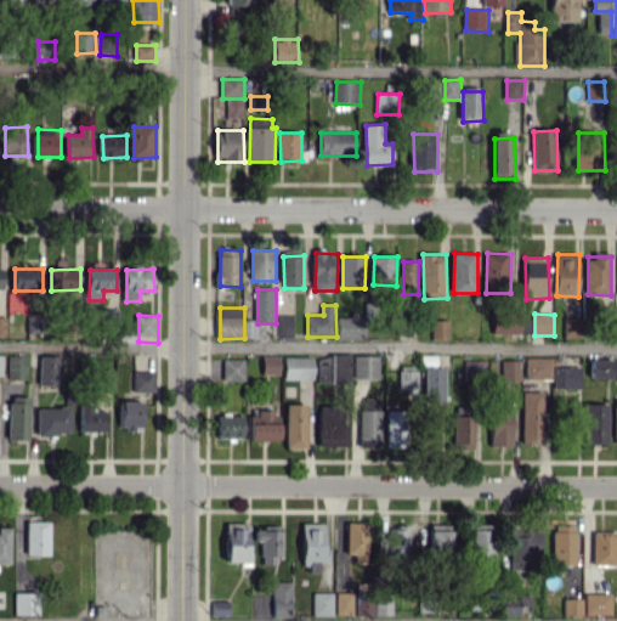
[(340,340),(364,340),(364,316),(339,316),(340,340)]
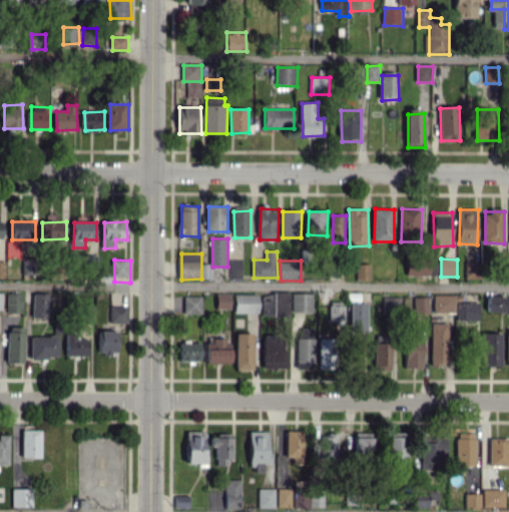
[(0,278),(8,279),(8,262),(0,262),(0,278)]
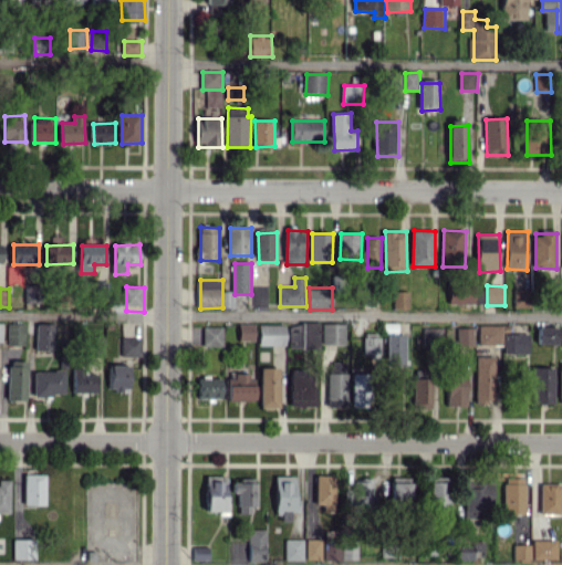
[(450,305),(476,305),(476,290),(451,289),(450,305)]
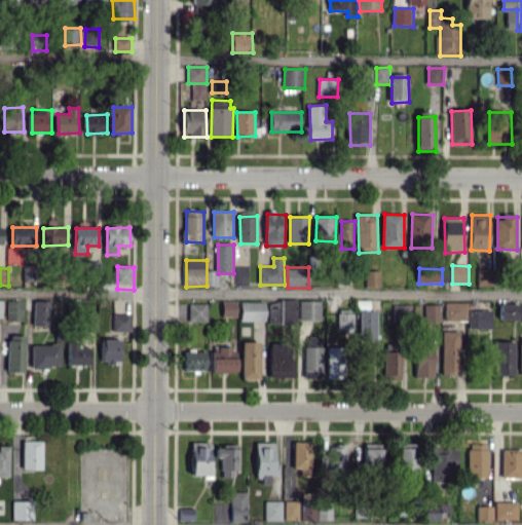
[(480,287),(494,286),(494,269),(479,269),(480,287)]
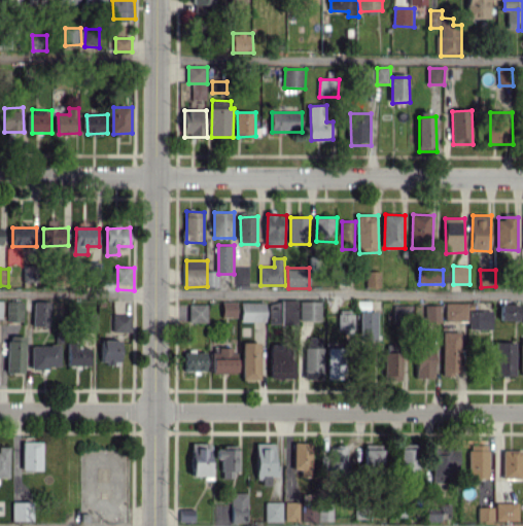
[(368,287),(382,287),(383,272),(369,271),(368,287)]
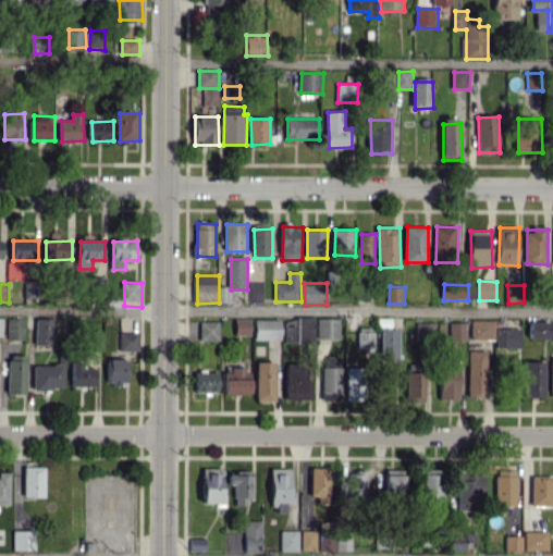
[(286,343),(317,344),(317,319),(287,318),(286,343)]
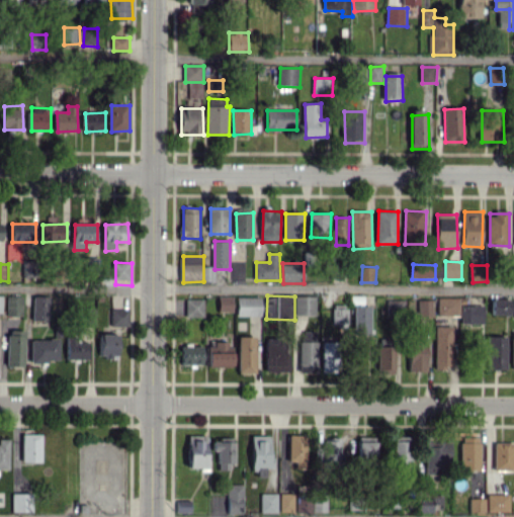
[(26,296),(10,296),(9,317),(25,318),(26,296)]
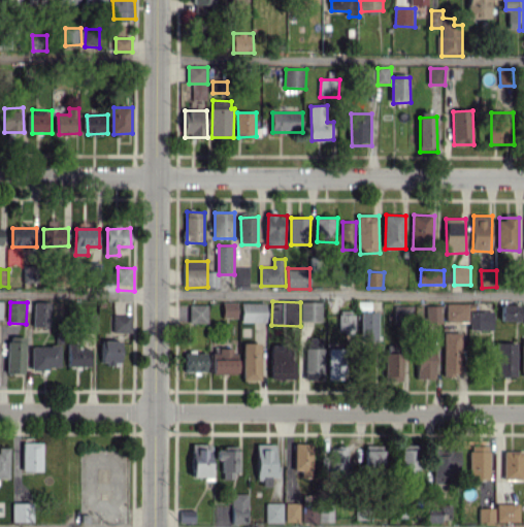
[(53,327),(54,302),(36,302),(36,327),(53,327)]
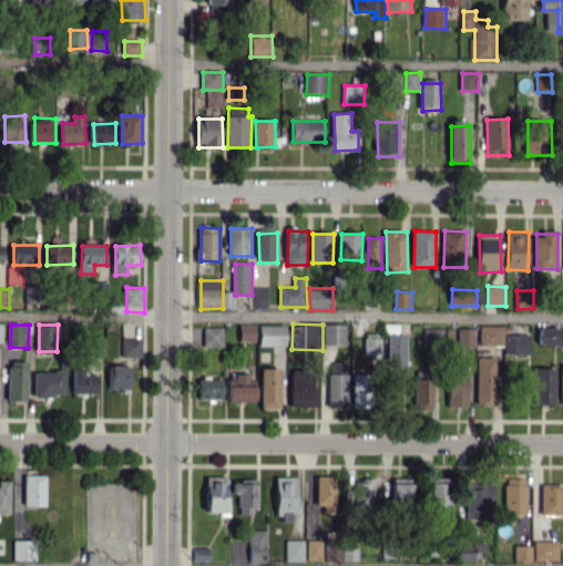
[(347,325),(325,325),(325,347),(348,347),(347,325)]
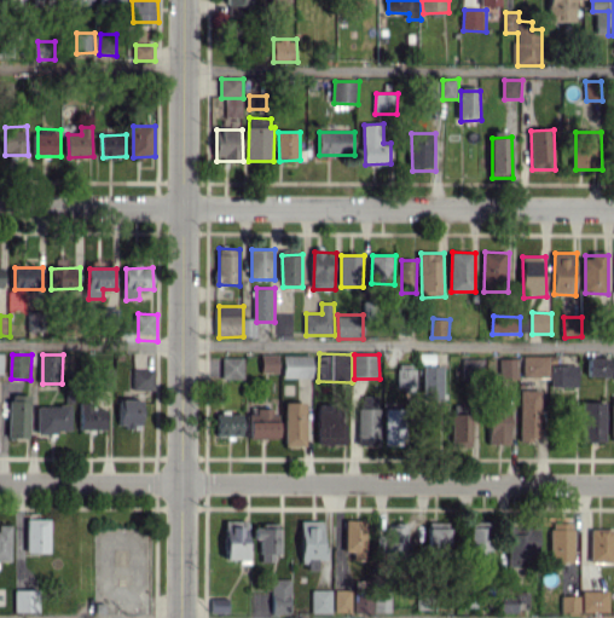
[(281,356),(264,356),(264,373),(281,373),(281,356)]
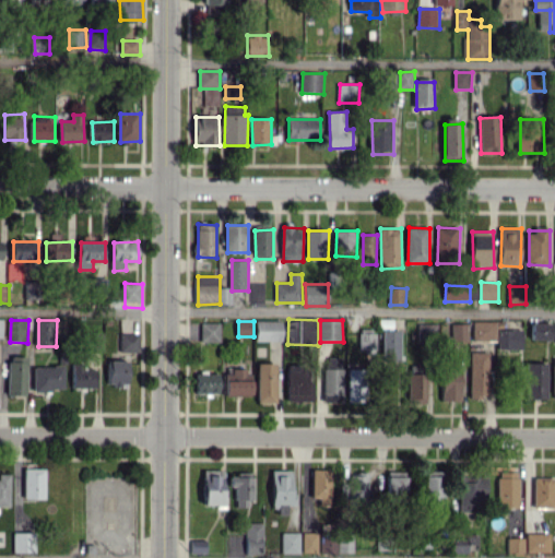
[(257,342),(283,342),(283,321),(258,321),(257,342)]
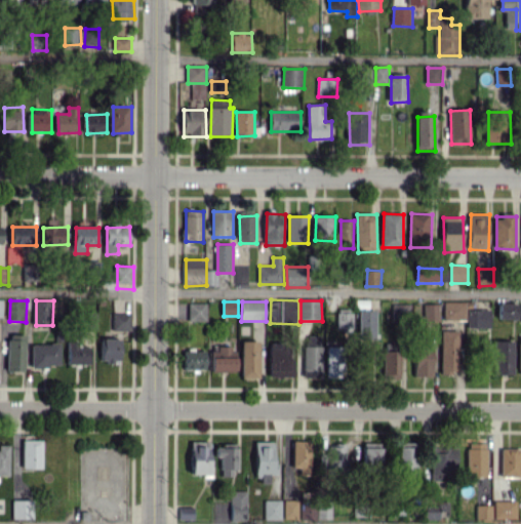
[(468,303),(446,303),(446,321),(468,321),(468,303)]
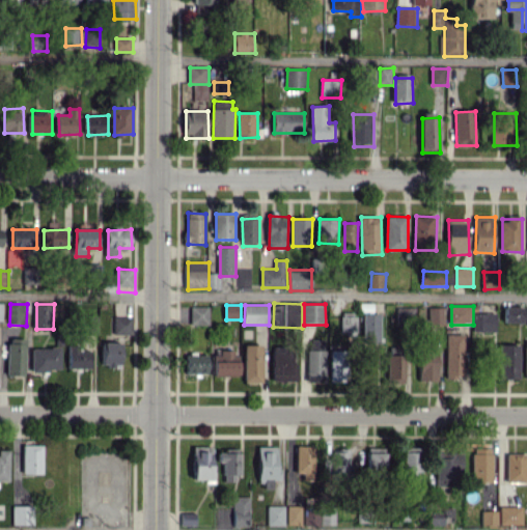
[(212,326),(212,307),(193,307),(193,326),(212,326)]
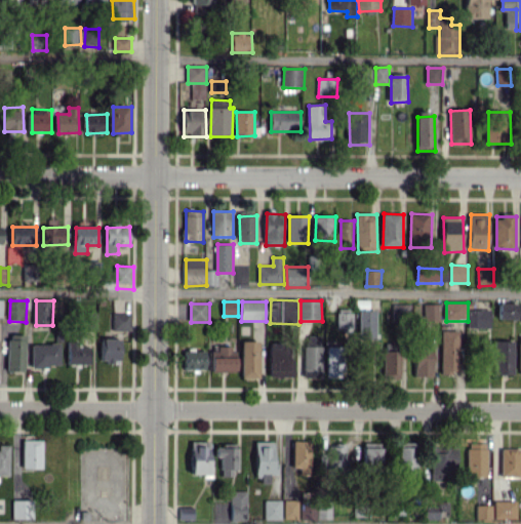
[(520,304),(501,304),(501,319),(519,320),(520,304)]
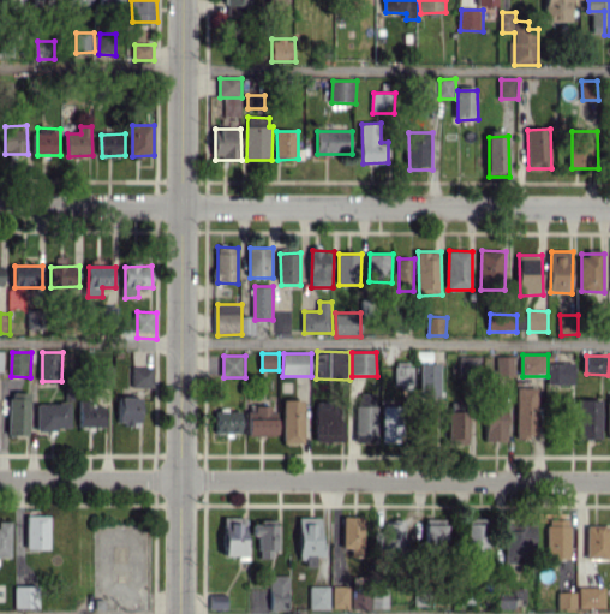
[(516,377),(518,357),(497,357),(496,386),(506,386),(506,377),(516,377)]
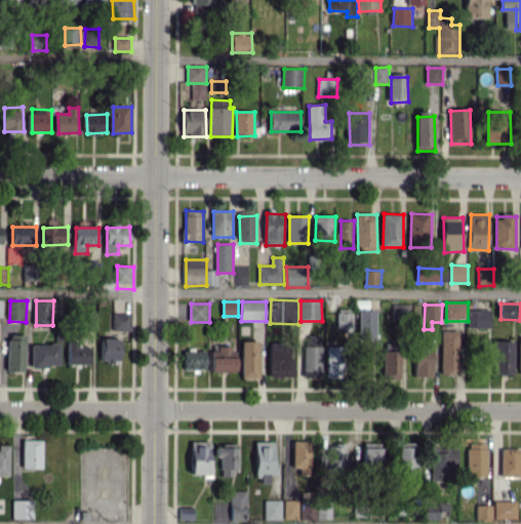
[(354,329),(354,310),(339,310),(339,329),(354,329)]
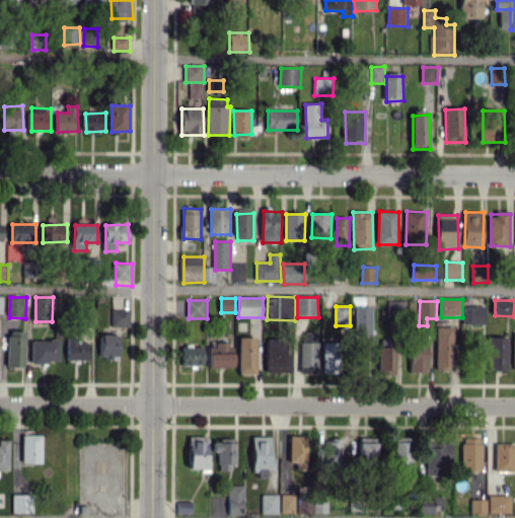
[(463,324),(486,324),(487,306),(464,306),(463,324)]
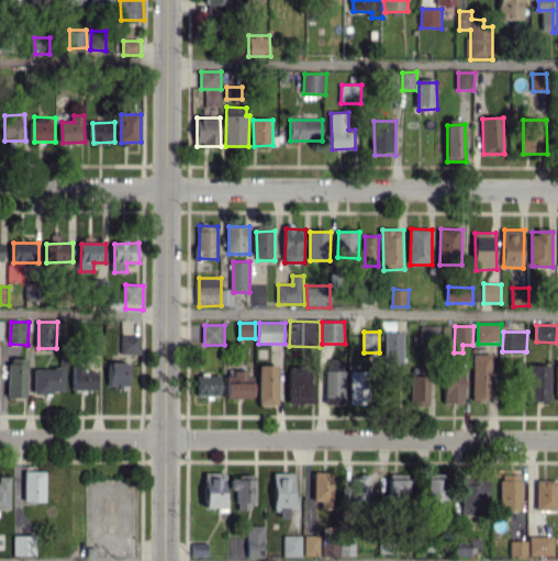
[(405,333),(387,333),(387,362),(404,363),(405,333)]
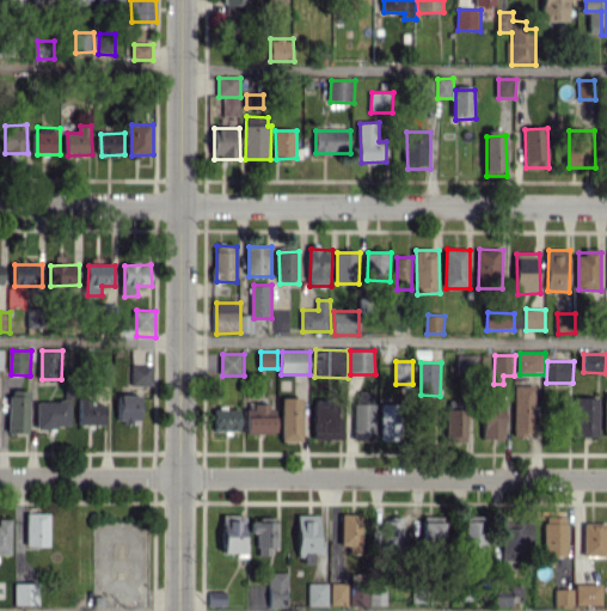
[(155,366),(135,366),(135,386),(155,386),(155,366)]
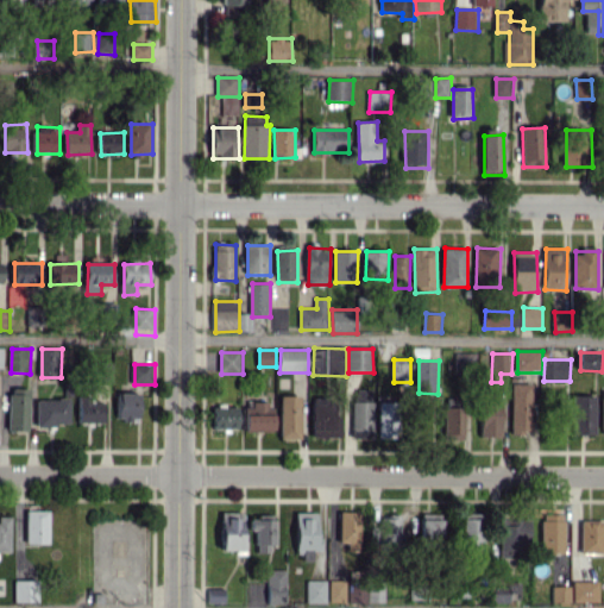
[(514,433),(533,433),(534,384),(514,383),(514,433)]
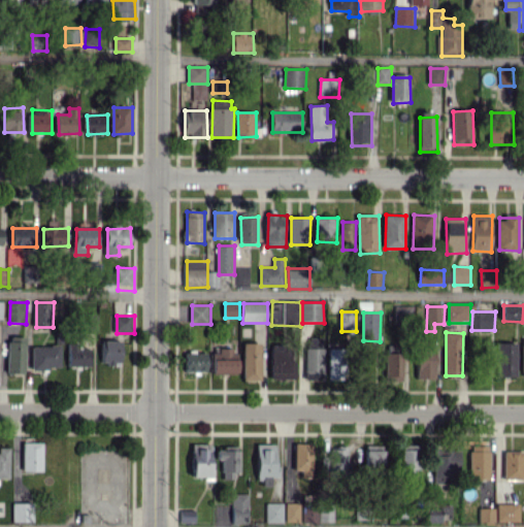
[(326,380),(325,338),(313,338),(313,348),(307,349),(307,381),(326,380)]
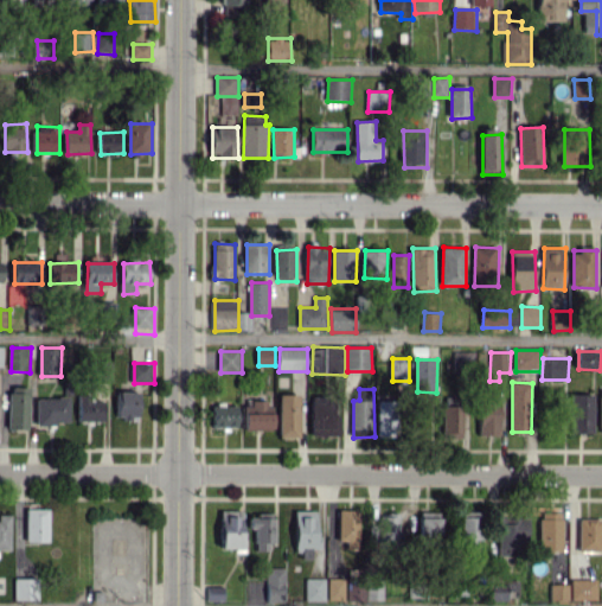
[(12,390),(11,429),(31,431),(32,391),(12,390)]
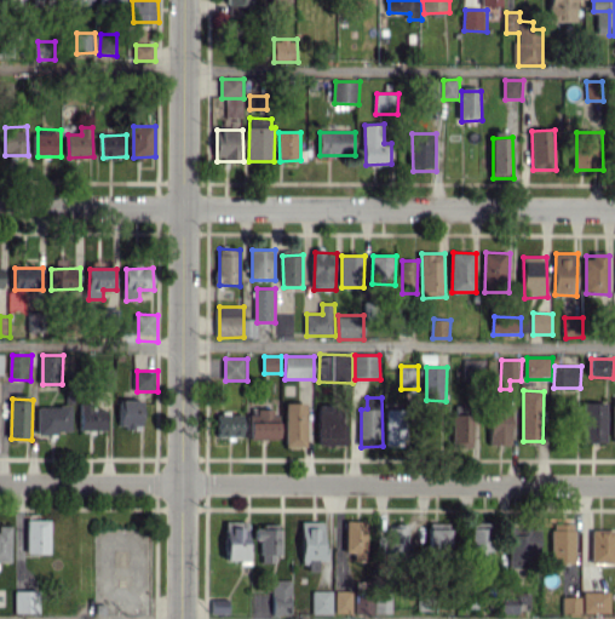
[(144,429),(144,401),(122,400),(122,428),(144,429)]
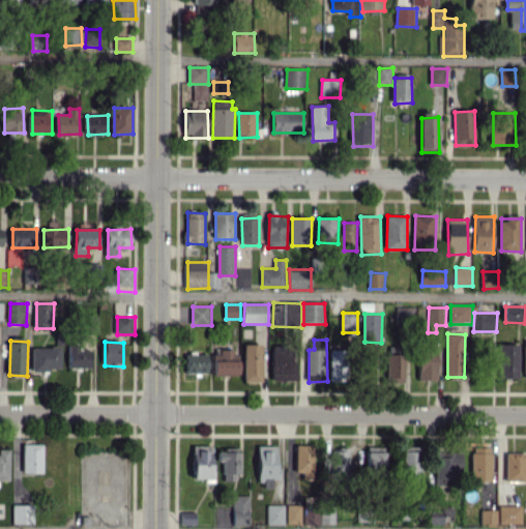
[(499,378),(520,379),(521,344),(500,343),(499,378)]
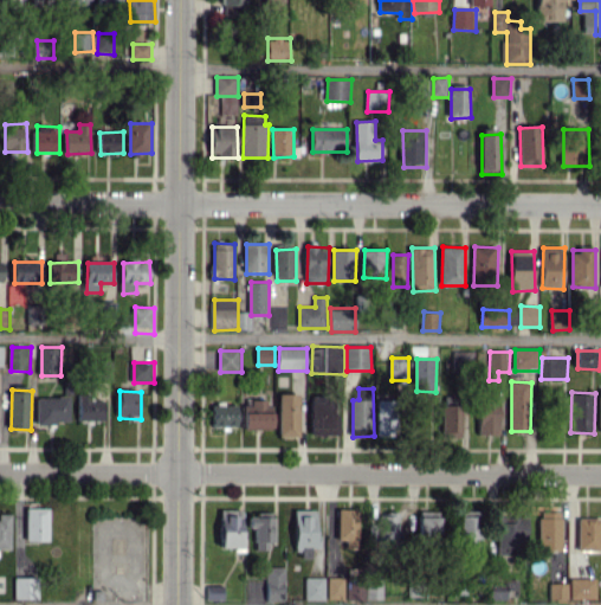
[(302,394),(282,394),(282,437),(302,437),(302,394)]
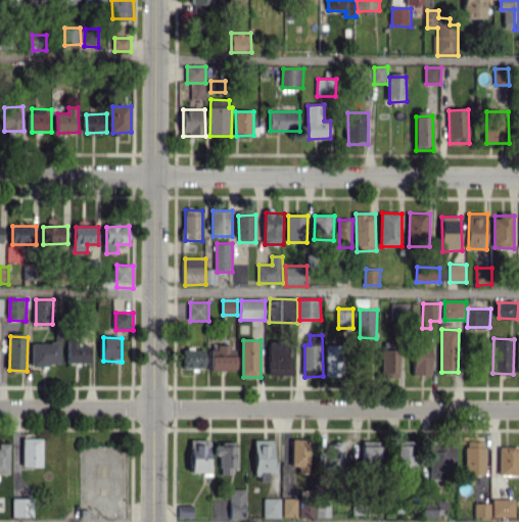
[(34,366),(62,366),(62,342),(34,343),(34,366)]
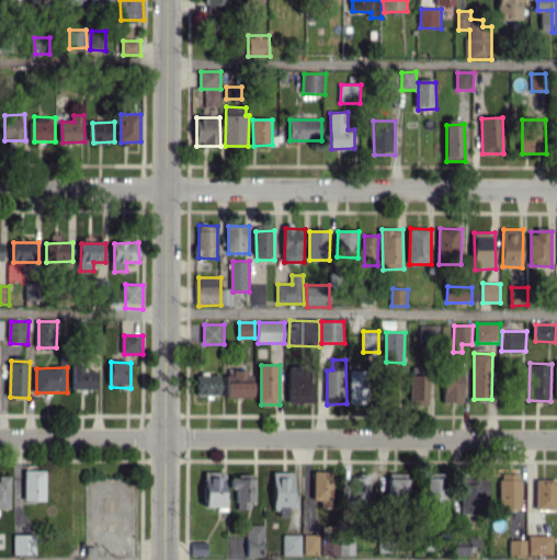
[(76,390),(99,389),(99,368),(75,369),(76,390)]
